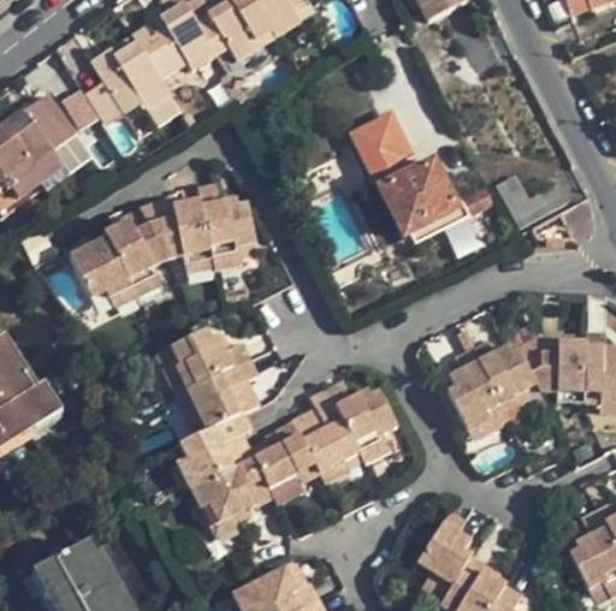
[(226,0),(229,5),(197,24),(217,58),(230,82),(246,73),(282,52),(273,37),(250,0),(226,0)]
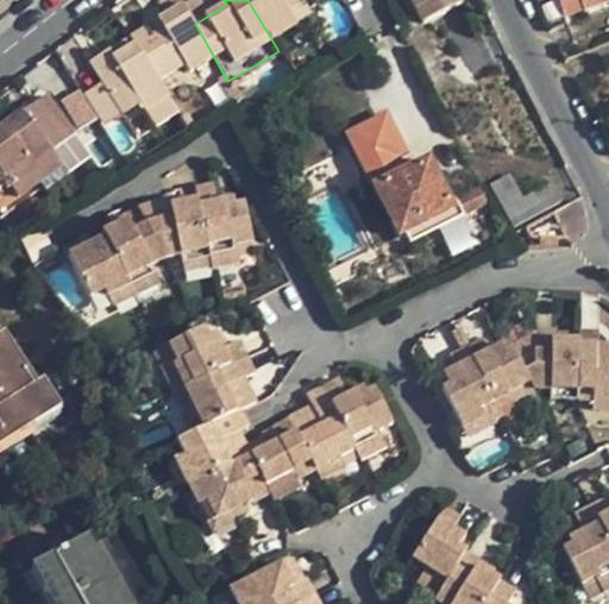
[(312,13),(303,0),(248,0),(270,37),(312,13)]
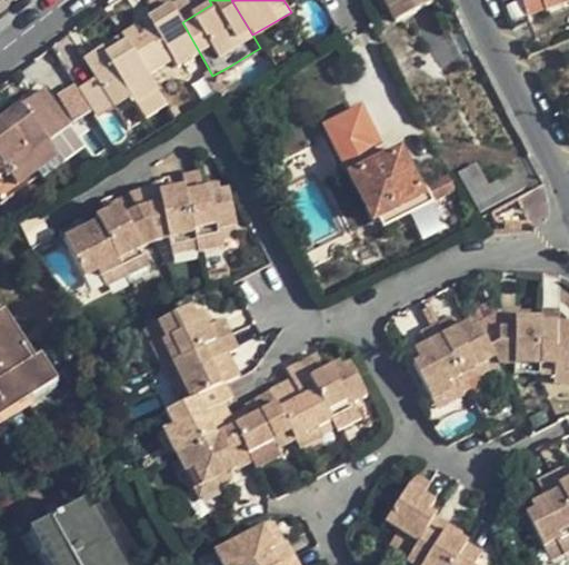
[(400,0),(393,3),(391,0),(387,0),(397,19),(435,0),(400,0)]
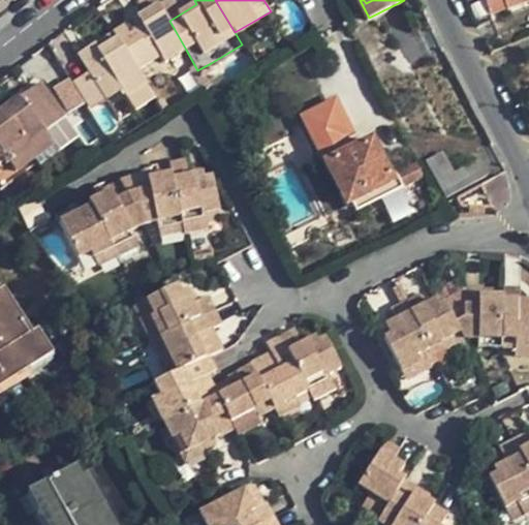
[(507,5),(505,0),(486,0),(490,12),(507,5)]
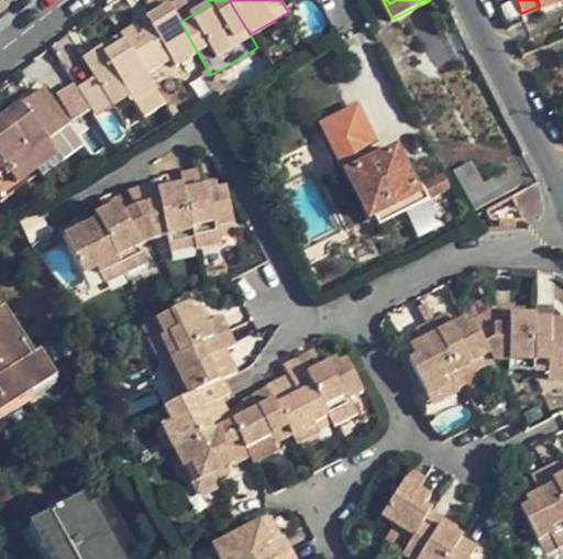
[(139,31),(133,24),(123,30),(127,37),(150,72),(172,58),(176,65),(198,53),(180,22),(168,3),(147,15),(152,23),(139,31)]
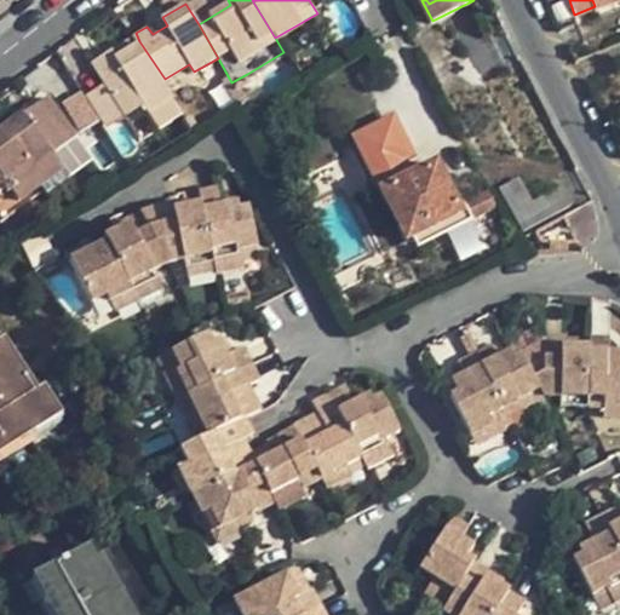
[(162,17),(147,27),(153,34),(167,26),(162,17)]
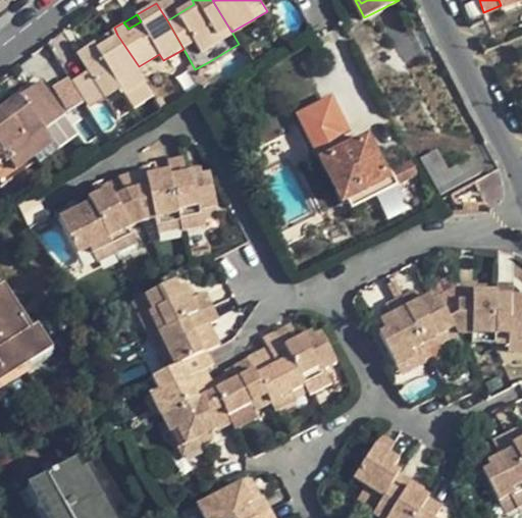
[(154,95),(139,66),(117,35),(107,41),(98,47),(94,42),(94,41),(79,50),(93,74),(105,95),(117,116),(154,95)]
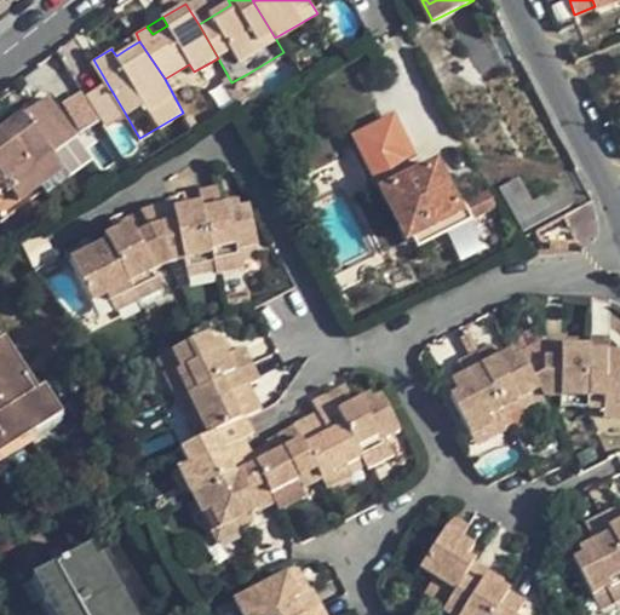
[(124,42),(112,50),(116,56),(127,49),(124,42)]
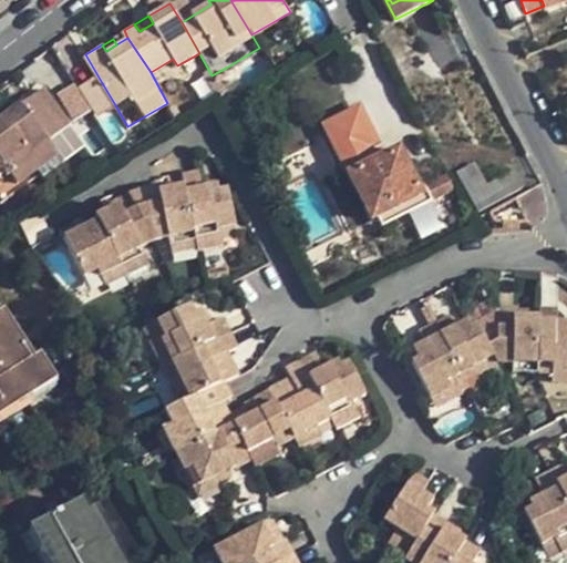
[(230,75),(226,68),(212,75),(216,83),(230,75)]
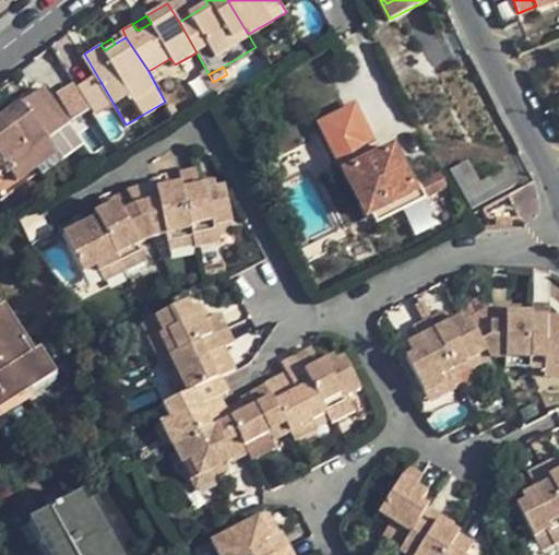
[(97,110),(113,102),(99,80),(86,90),(97,110)]
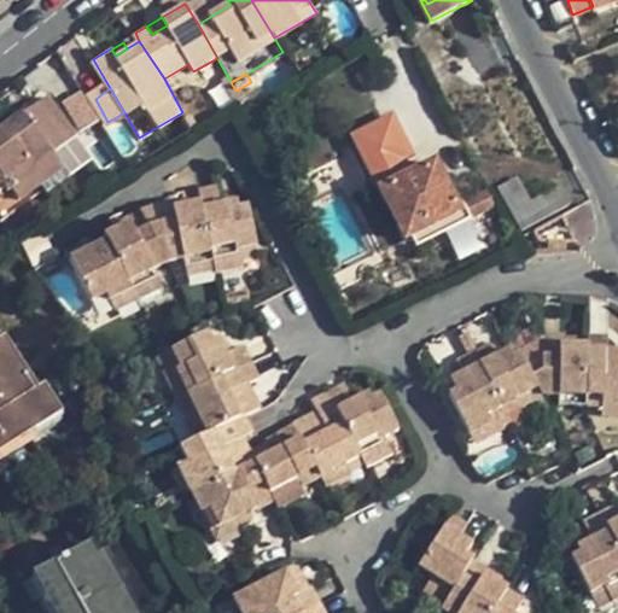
[(45,95),(0,128),(45,185),(88,153),(45,95)]
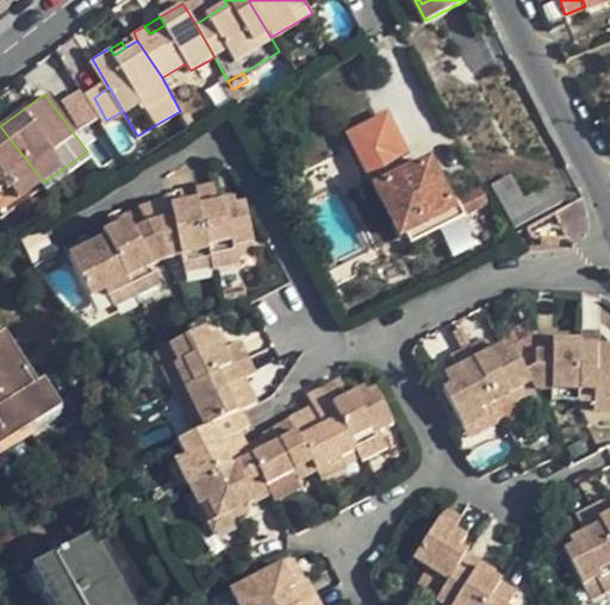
[(399,235),(404,232),(454,206),(459,217),(487,204),(478,187),(450,200),(428,157),(400,170),(392,154),(402,149),(383,112),(352,128),(355,133),(348,137),(399,235)]
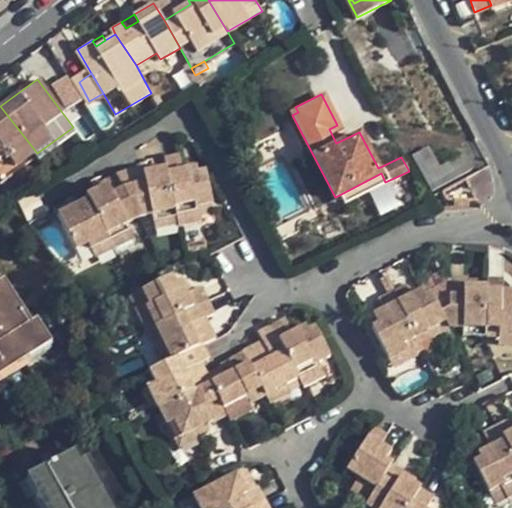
[(0,179),(37,153),(0,106),(0,179)]
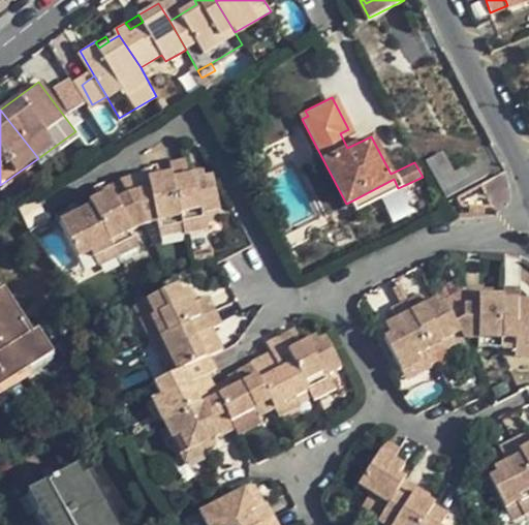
[(440,149),(425,158),(445,194),(488,172),(478,156),(453,171),(440,149)]
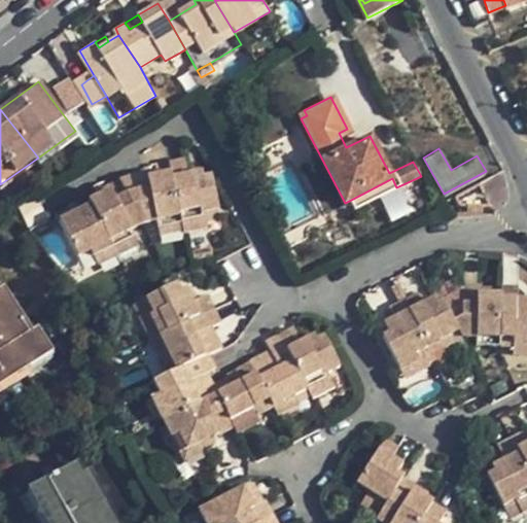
[(170,161),(172,170),(181,217),(182,224),(183,227),(206,222),(205,216),(203,205),(216,203),(211,173),(203,175),(201,169),(186,172),(183,158),(170,161)]
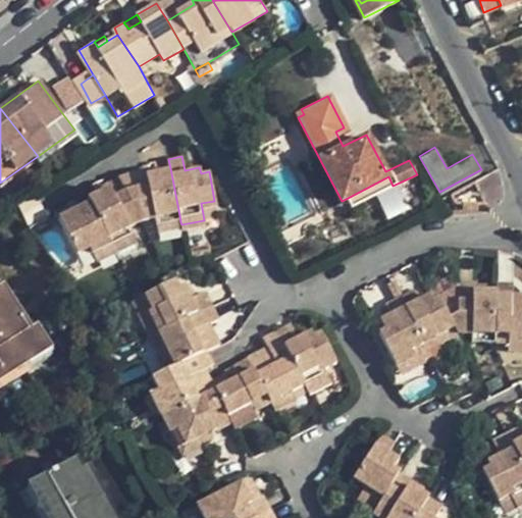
[(159,164),(147,166),(149,173),(161,169),(159,164)]
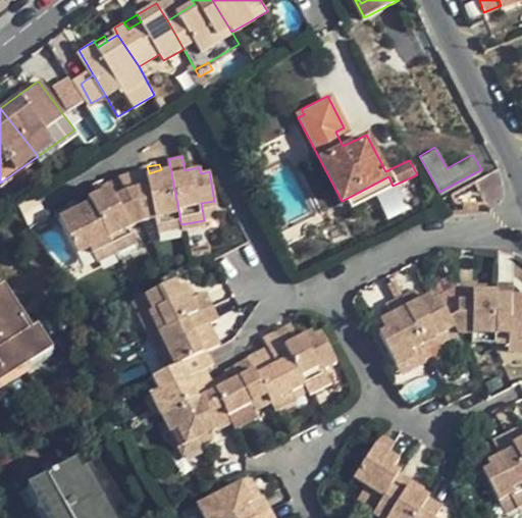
[(137,169),(120,175),(136,205),(140,205),(141,217),(143,216),(156,214),(158,220),(179,215),(170,168),(161,169),(149,173),(147,166),(137,169)]
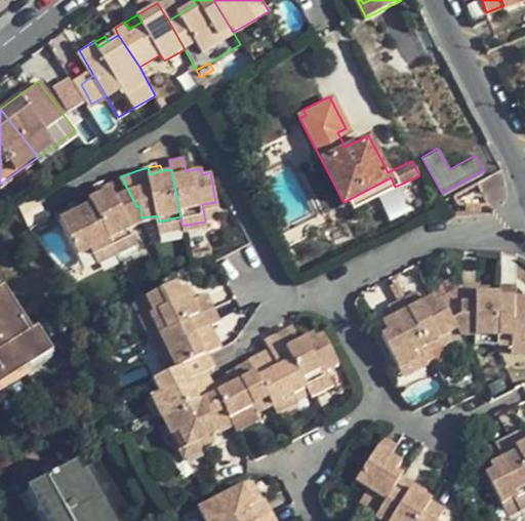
[(112,187),(101,192),(89,197),(93,205),(96,212),(112,242),(132,232),(129,225),(142,218),(140,206),(136,206),(121,176),(109,182),(112,187)]
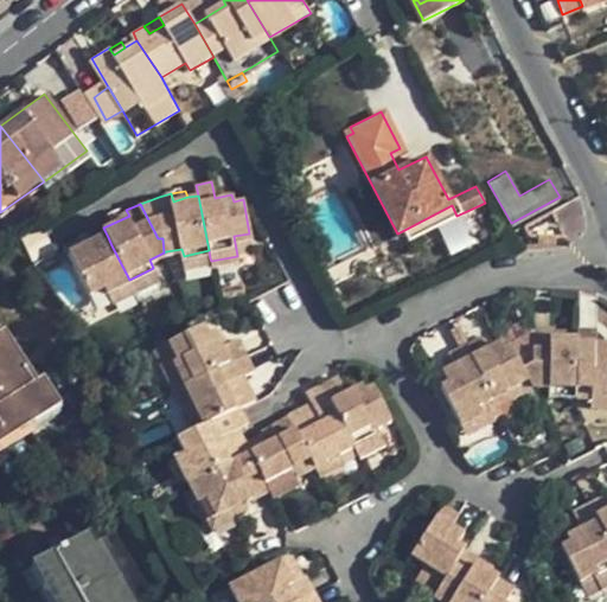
[(408,241),(457,216),(452,205),(402,231),(408,241)]
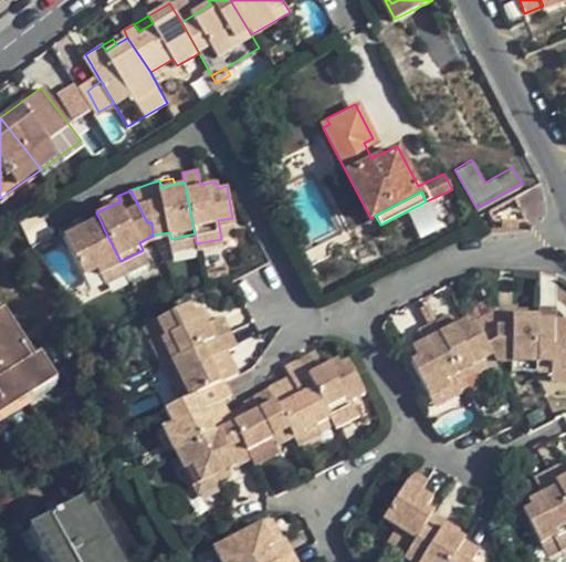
[(105,201),(108,207),(121,201),(117,196),(105,201)]
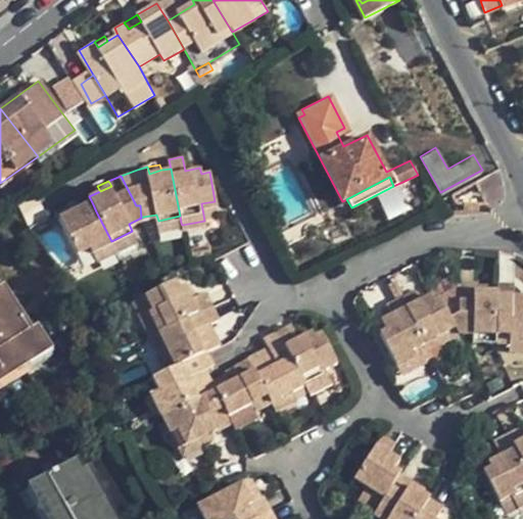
[(89,215),(85,207),(83,204),(72,209),(67,200),(54,206),(76,249),(90,243),(93,249),(111,241),(96,211),(89,215)]
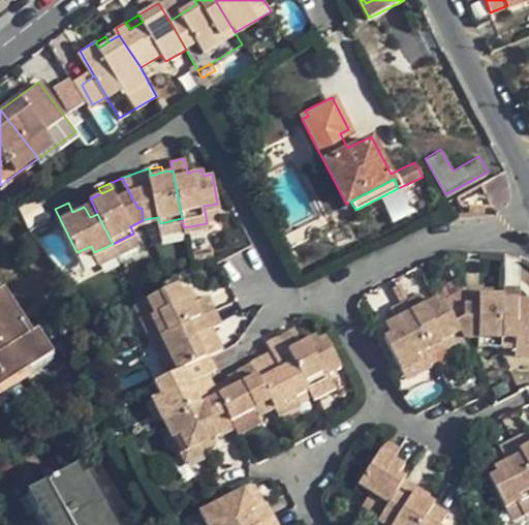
[(219,214),(217,204),(204,206),(206,217),(219,214)]
